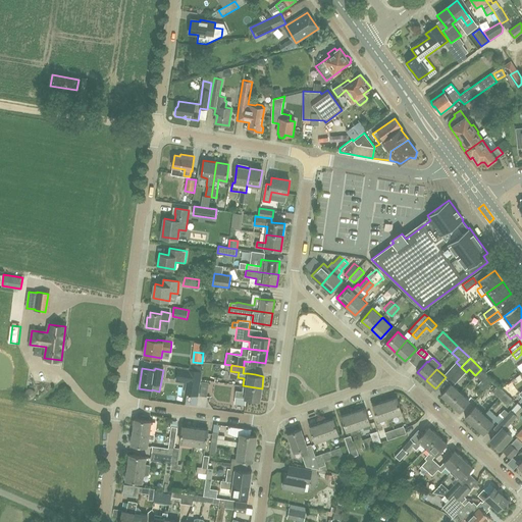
[(487,375),(481,369),(475,375),(481,380),(487,375)]
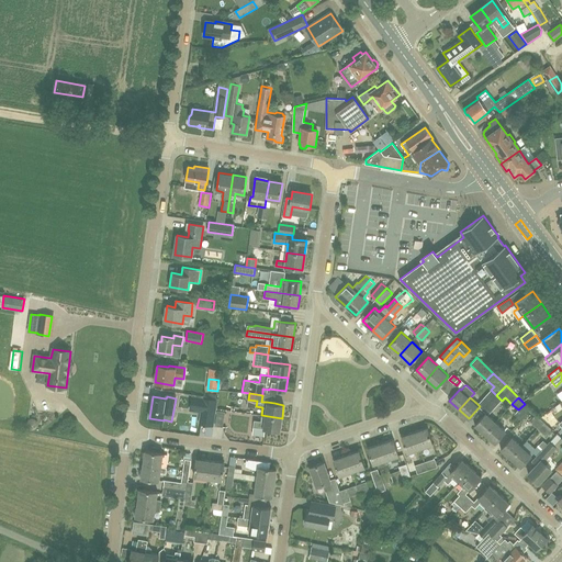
[(203,398),(201,414),(199,425),(213,427),(216,401),(203,398)]
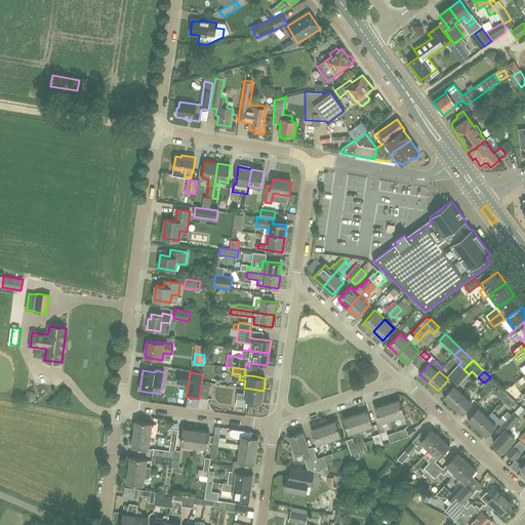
[(208,399),(210,385),(203,384),(201,398),(208,399)]
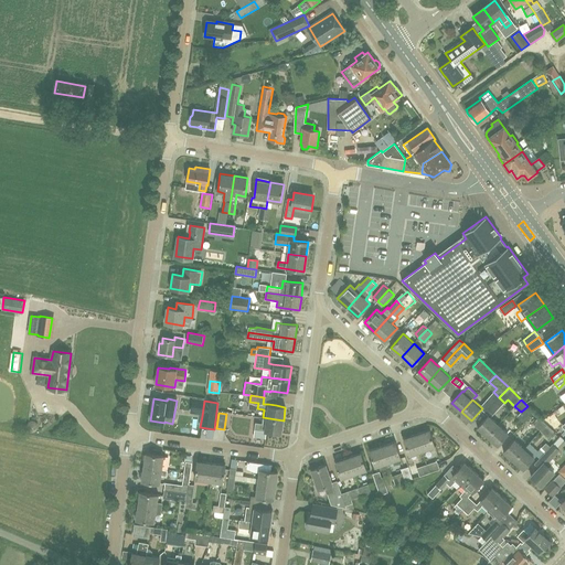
[(488,436),(499,424),(490,417),(489,415),(478,427),(488,436)]
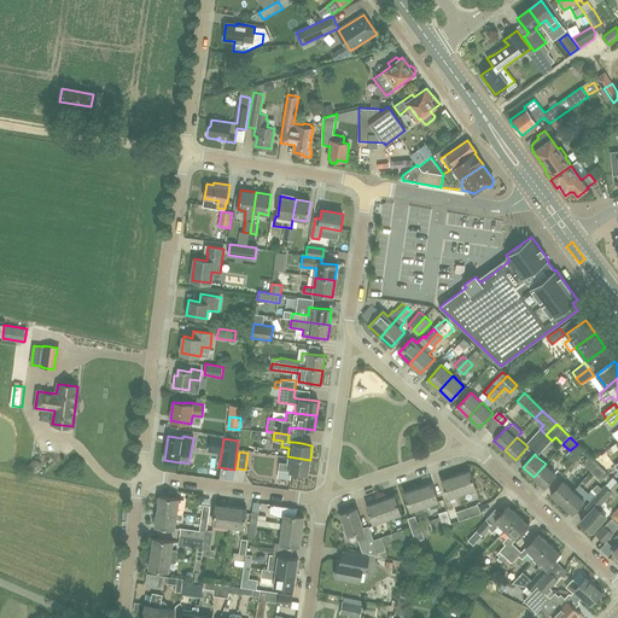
[(280,462),(279,470),(308,474),(310,460),(287,456),(286,464),(280,462)]
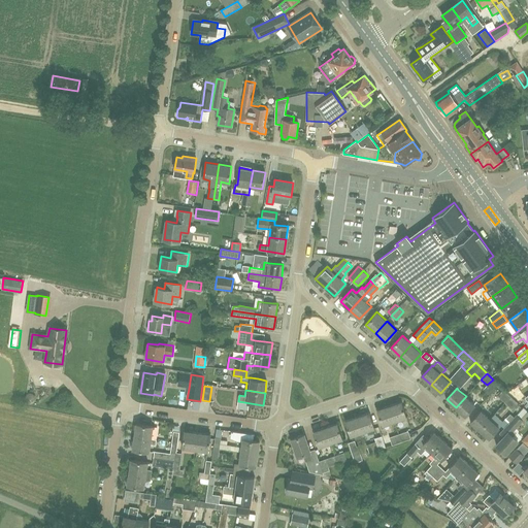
[(505,403),(510,397),(503,390),(498,396),(505,403)]
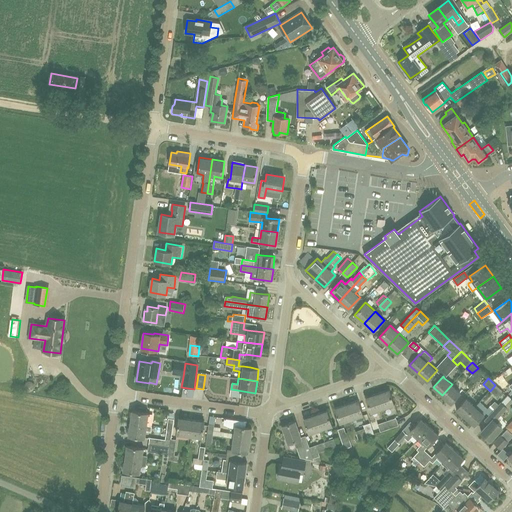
[(452,384),(442,395),(451,403),(461,392),(452,384)]
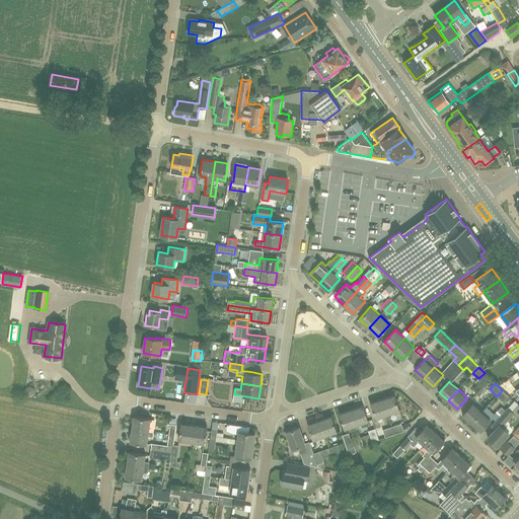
[(382,398),(388,415),(399,411),(394,394),(382,398)]
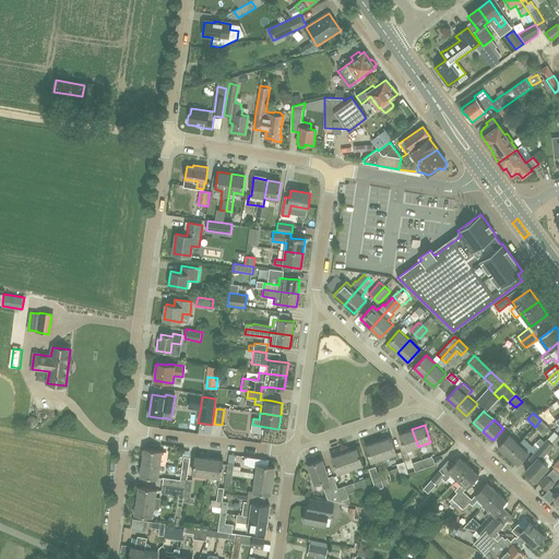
[(520,438),(525,429),(520,425),(514,433),(520,438)]
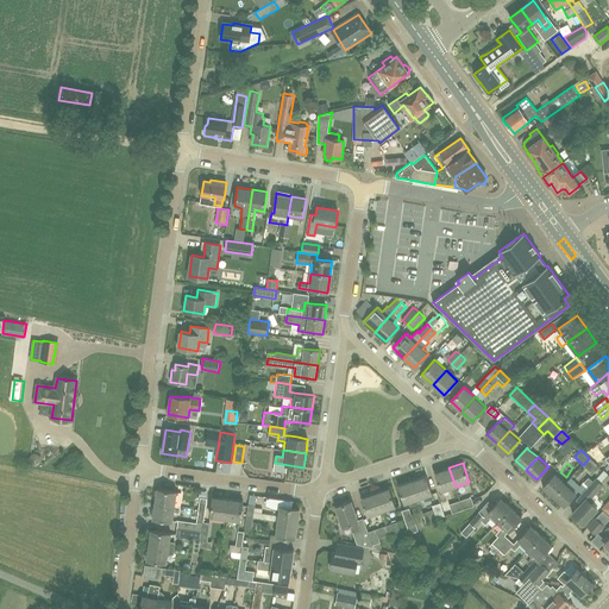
[(441,491),(456,487),(449,468),(435,472),(441,491)]
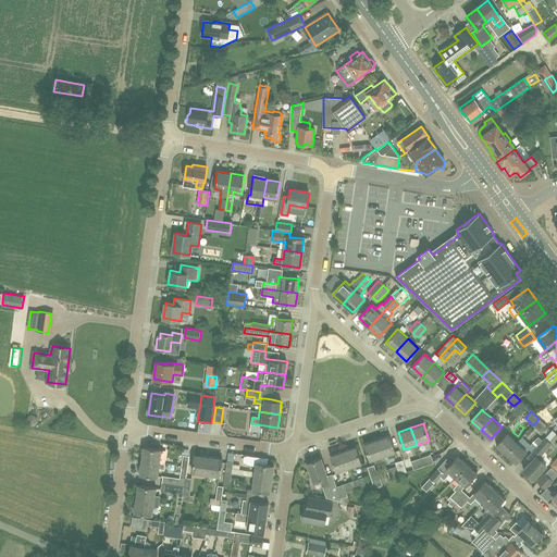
[(507,454),(518,442),(508,433),(497,445),(507,454)]
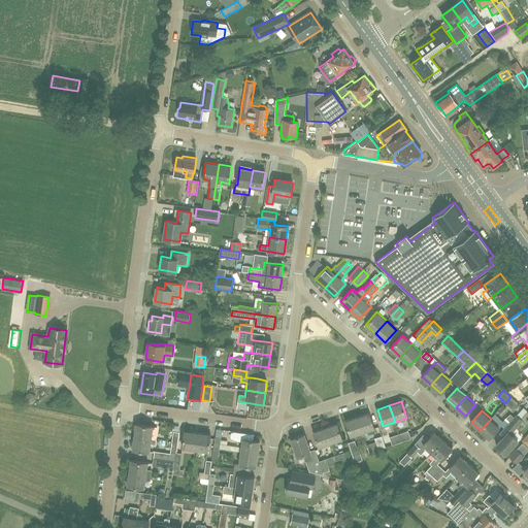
[(357,417),(362,432),(374,428),(369,413),(357,417)]
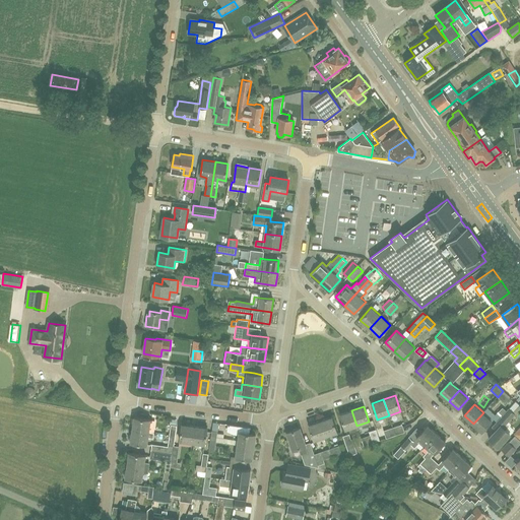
[(499,446),(510,434),(506,430),(510,427),(507,424),(516,413),(509,407),(500,417),(499,418),(496,423),(493,426),(497,430),(490,438),(493,441),(492,443),(496,447),(499,446)]
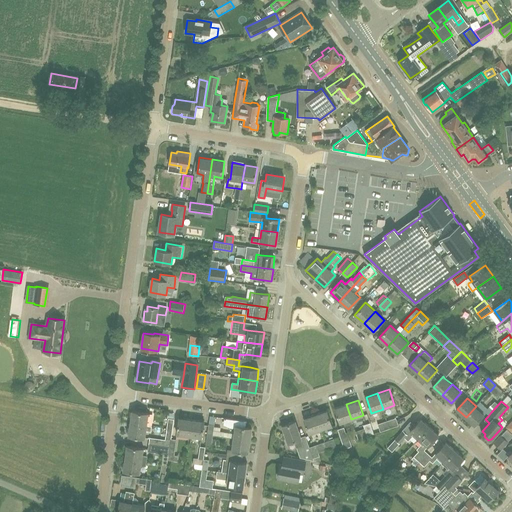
[(340,423),(351,419),(346,404),(335,407),(340,423)]
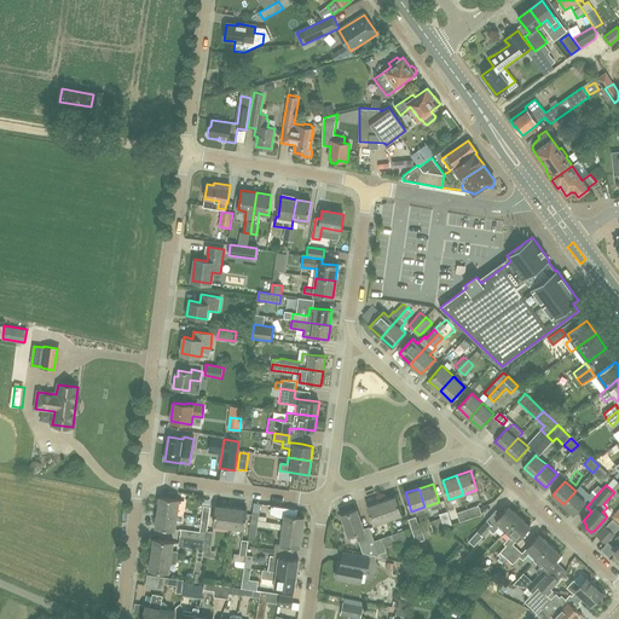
[(576,491),(563,504),(573,514),(585,501),(576,491)]
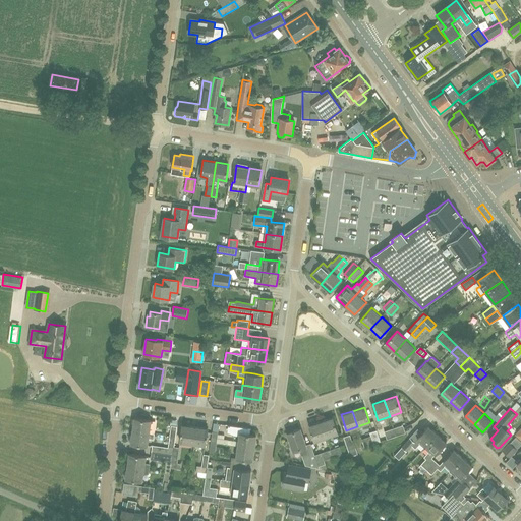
[(322,421),(327,437),(339,432),(334,417),(322,421)]
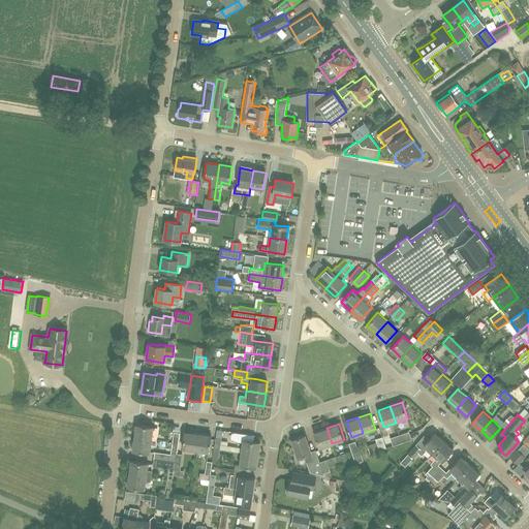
[(133,438),(151,440),(153,427),(135,425),(133,438)]
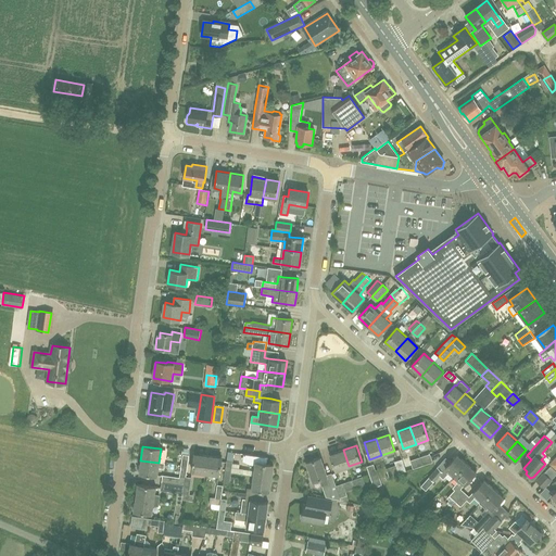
[(336,470),(349,466),(343,450),(330,454),(336,470)]
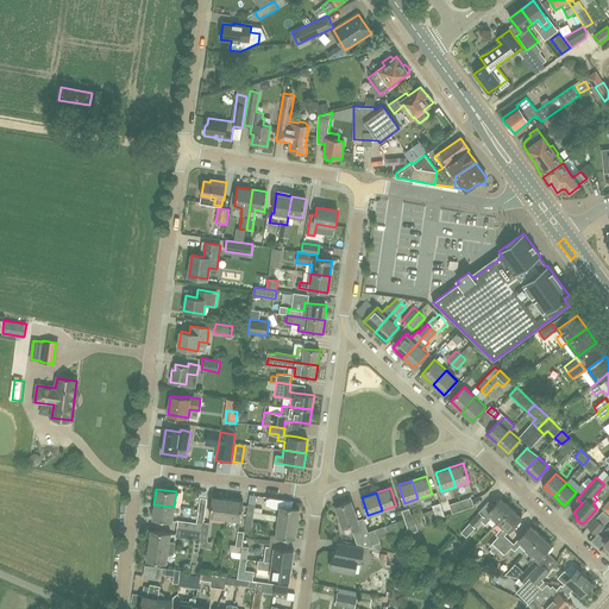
[(225,519),(227,498),(212,497),(209,518),(225,519)]
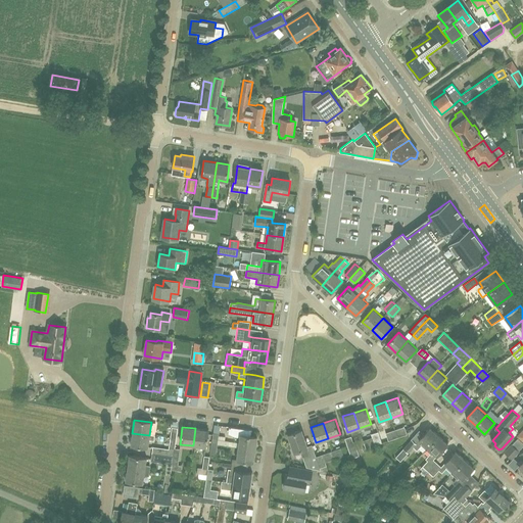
[(239,443),(238,447),(255,449),(257,437),(251,436),(252,430),(229,427),(228,434),(235,437),(239,437),(239,443)]
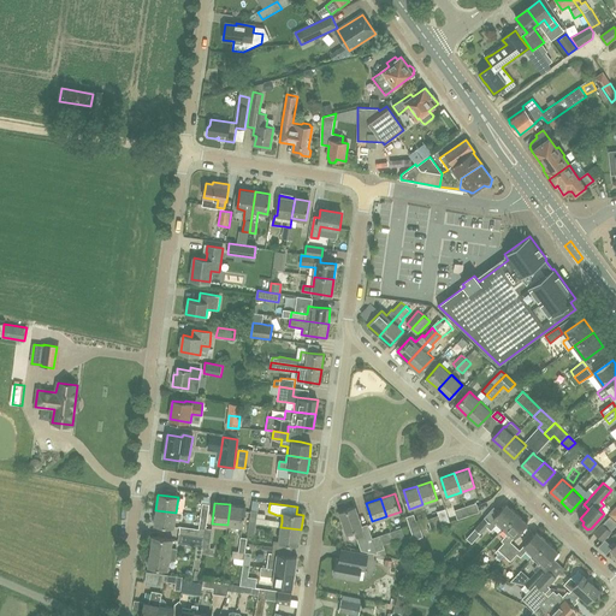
[(466,507),(469,516),(479,513),(477,503),(471,504),(466,507)]
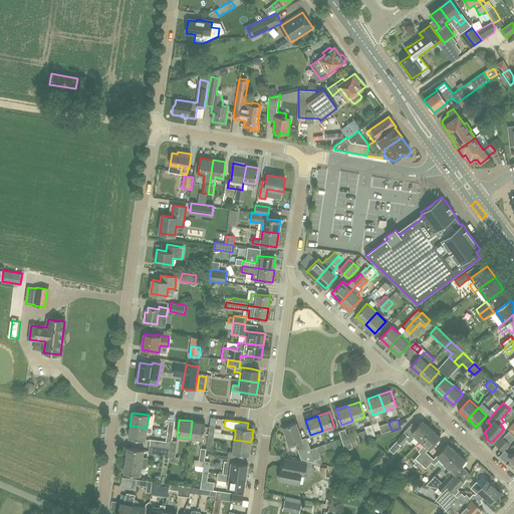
[(402,446),(407,441),(410,443),(415,438),(419,442),(431,428),(423,420),(416,427),(412,432),(413,432),(411,434),(409,436),(405,432),(397,441),(401,446),(402,446)]
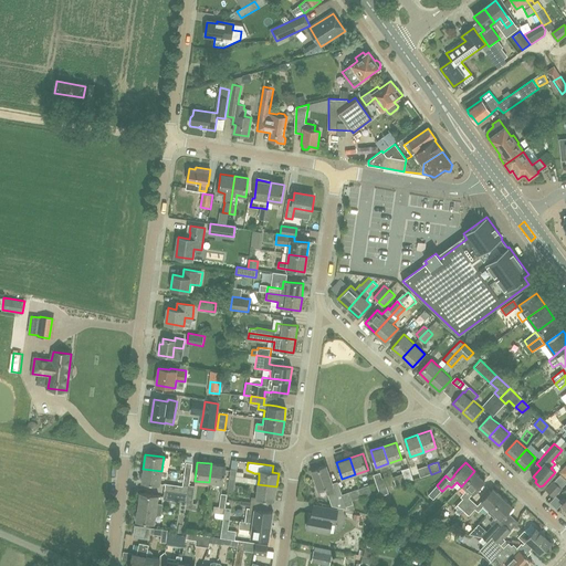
[(211,463),(209,482),(222,484),(224,465),(211,463)]
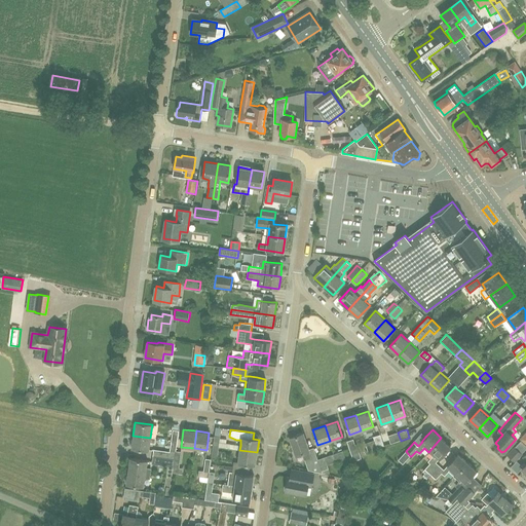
[(305,459),(310,457),(308,451),(309,450),(303,433),(290,437),(296,454),(303,452),(305,459)]
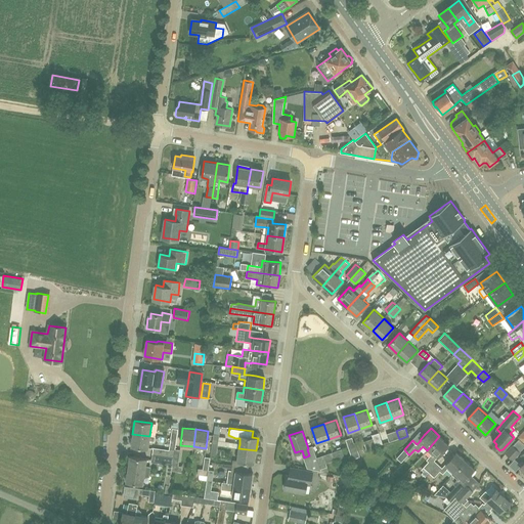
[(399,439),(396,431),(387,434),(386,431),(379,433),(383,444),(399,439)]
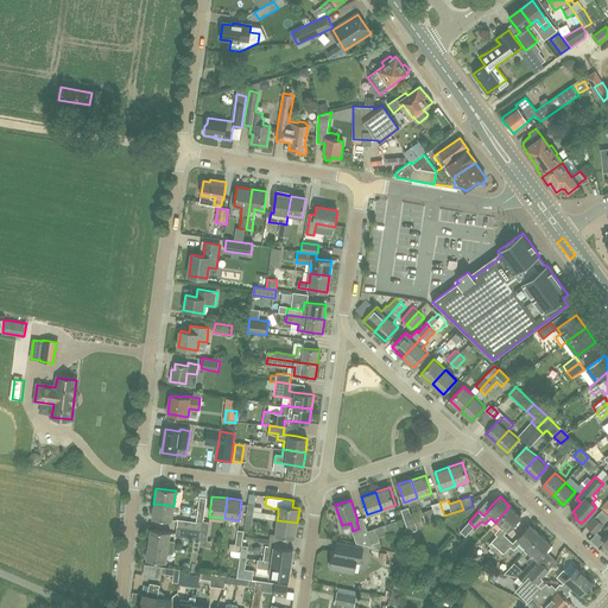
[(425,521),(444,515),(439,502),(431,505),(434,508),(422,512),(425,521)]
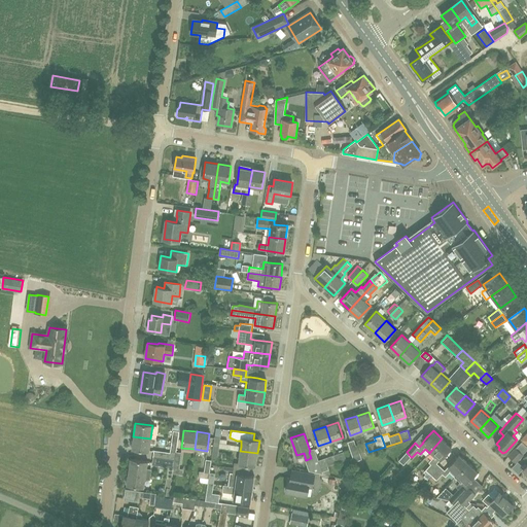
[(155,438),(150,438),(133,436),(132,449),(148,451),(149,444),(152,444),(154,443),(155,438)]
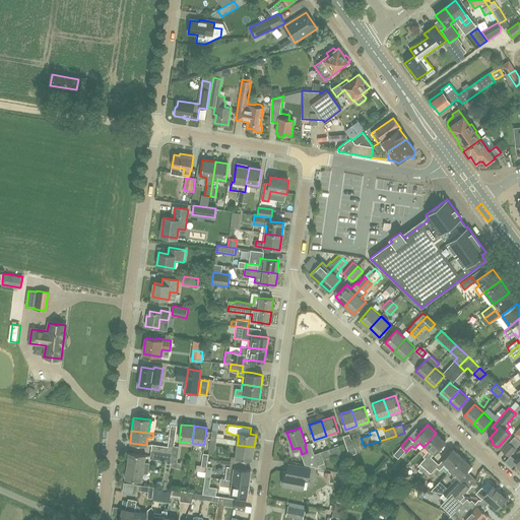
[(424,447),(428,451),(423,456),(425,458),(417,466),(420,468),(417,470),(423,474),(424,472),(435,460),(431,457),(435,453),(445,442),(436,433),(424,447)]
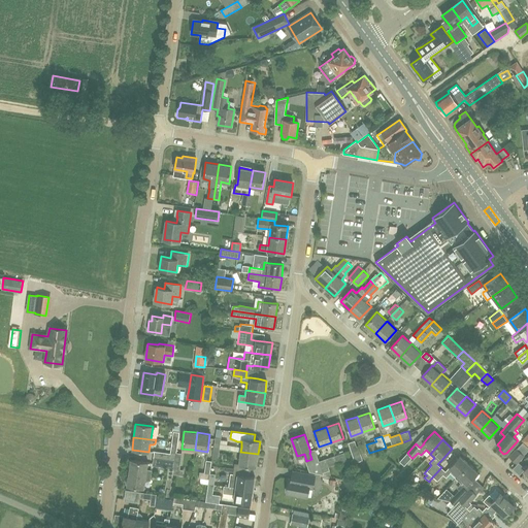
[(351,464),(363,460),(358,446),(357,447),(355,440),(349,442),(354,459),(352,460),(351,464)]
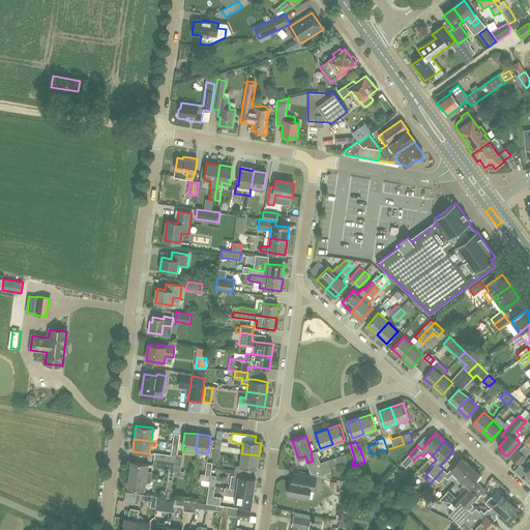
[(177,454),(179,444),(173,443),(171,455),(155,452),(154,460),(176,463),(177,454)]
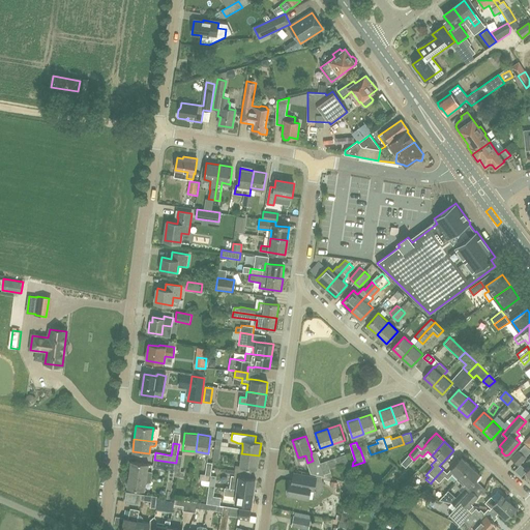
[(527,458),(526,457),(529,451),(529,449),(525,445),(520,450),(519,449),(510,458),(520,466),(527,458)]
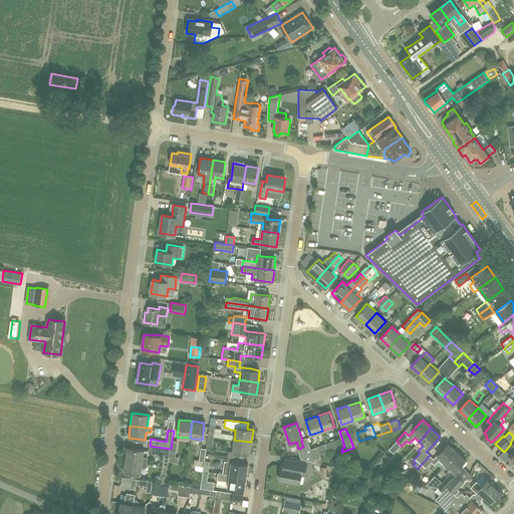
[(214,442),(232,445),(233,436),(215,433),(214,442)]
